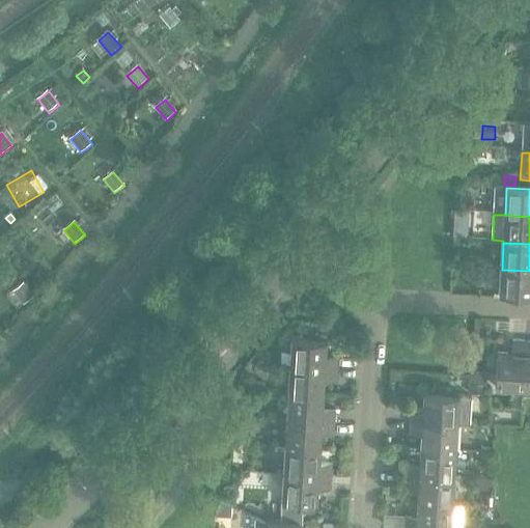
[(529,271),(502,270),(500,297),(529,298),(529,271)]
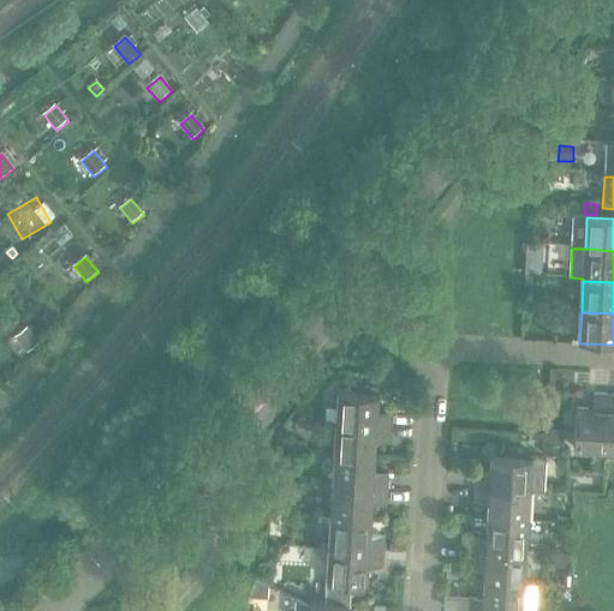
[(40,343),(27,328),(16,337),(28,352),(40,343)]
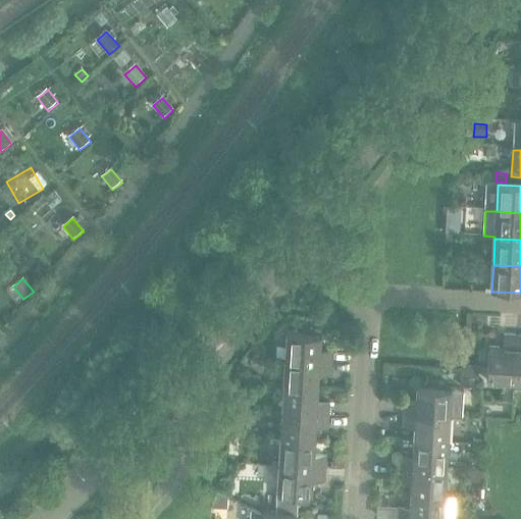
[(321,353),(322,329),(309,328),(309,336),(288,335),(285,363),(332,365),(333,353),(321,353)]
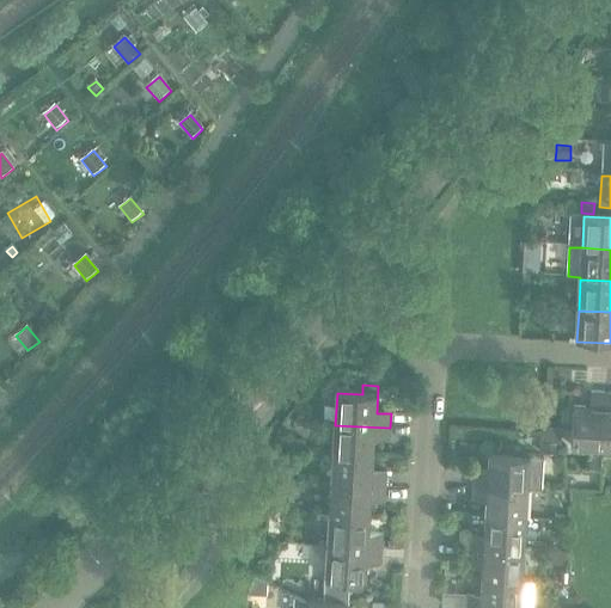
[(605,450),(608,397),(593,395),(592,410),(575,409),(572,449),(605,450)]
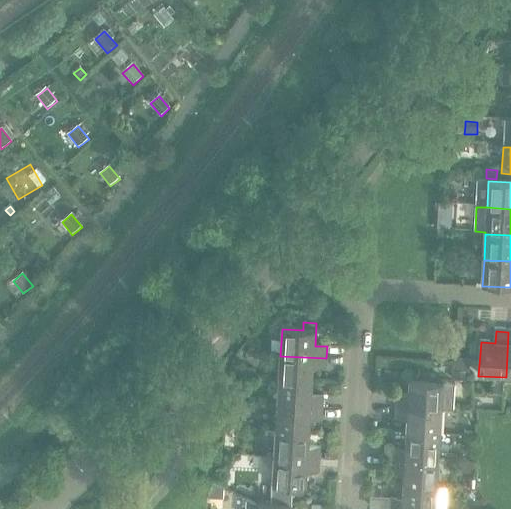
[(325,371),(326,358),(280,356),(279,382),(312,384),(313,370),(325,371)]
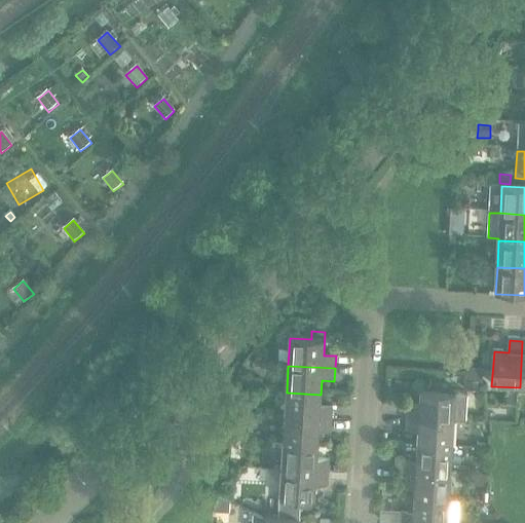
[(472,370),(472,384),(482,384),(483,371),(472,370)]
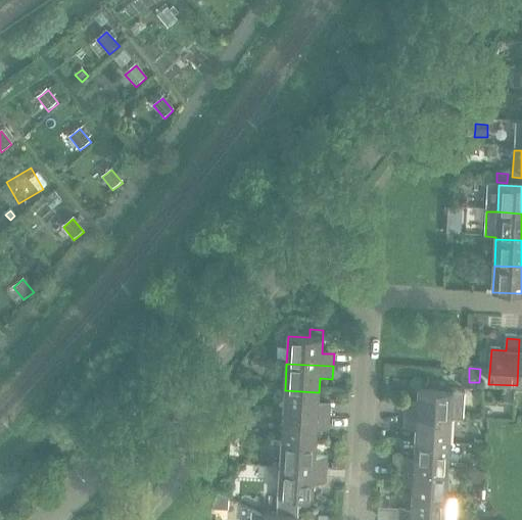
[(318,407),(319,392),(285,390),(283,417),(330,420),(330,407),(318,407)]
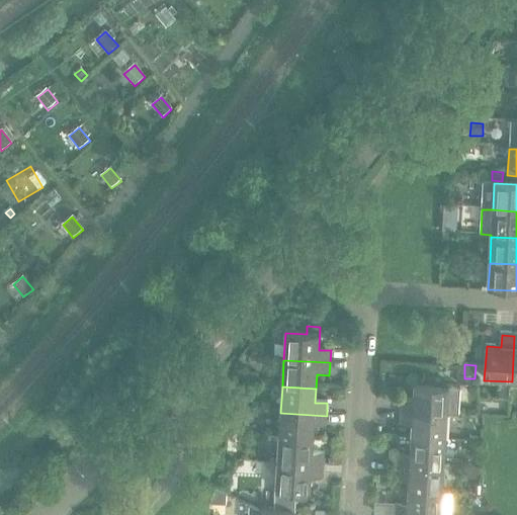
[(446,416),(448,389),(415,387),(414,402),(402,401),(401,414),(446,416)]
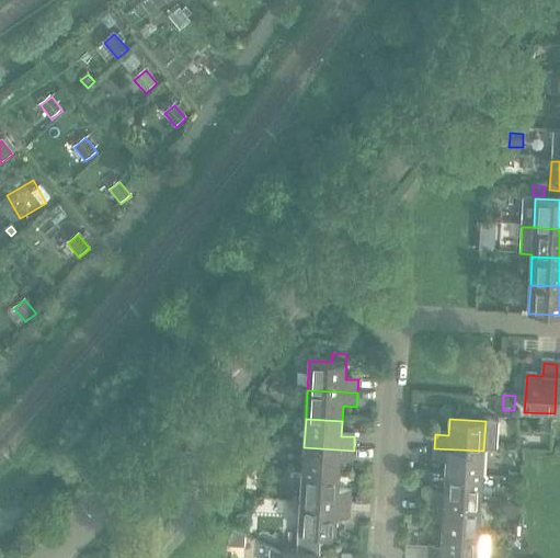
[(251,426),(250,443),(263,444),(264,426),(251,426)]
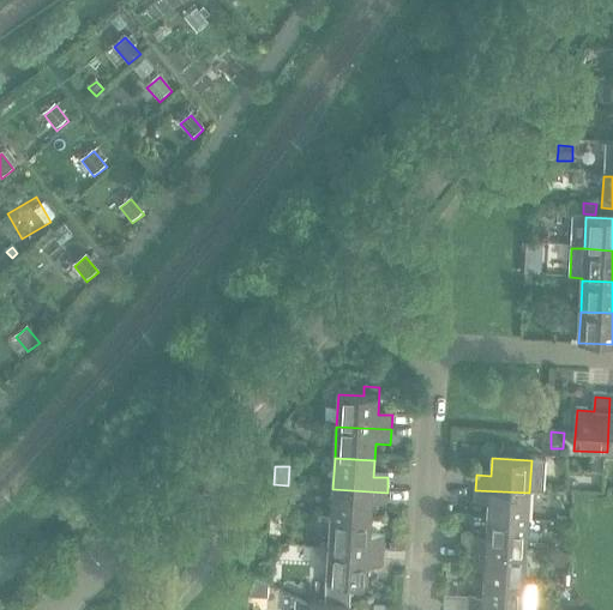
[(386,506),(388,493),(332,489),(331,520),(371,523),(372,506),(386,506)]
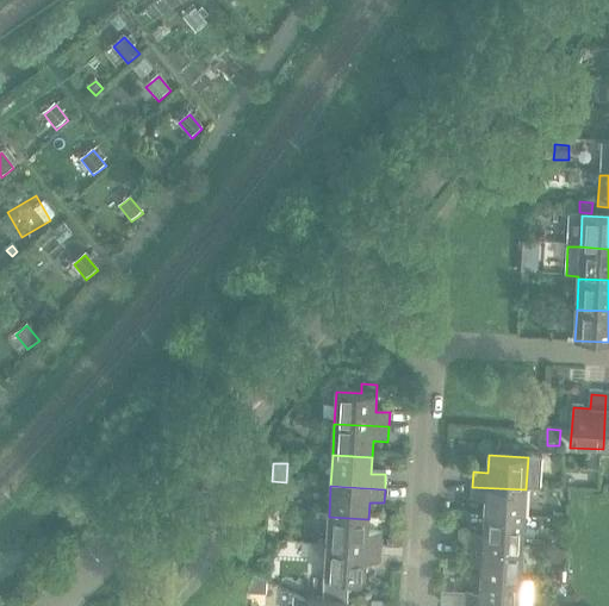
[(524,520),(526,489),(472,487),(471,501),(485,501),(485,518),(524,520)]
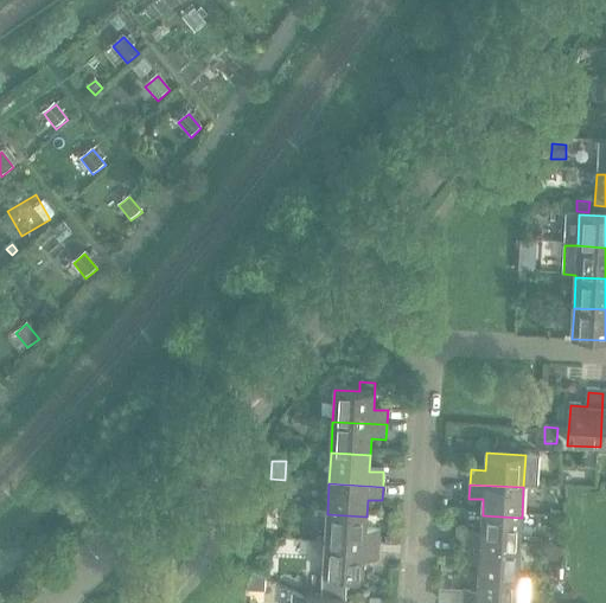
[(365,532),(367,517),(327,514),(325,544),(378,547),(380,533),(365,532)]
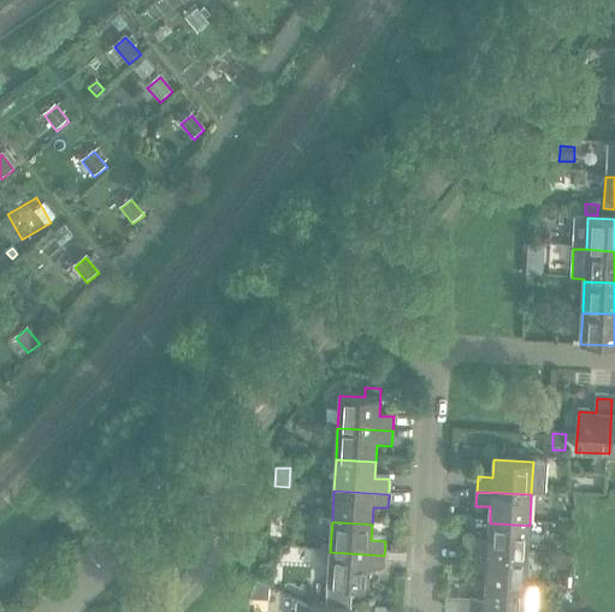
[(527,557),(530,526),(490,523),(489,540),(474,539),(473,553),(527,557)]
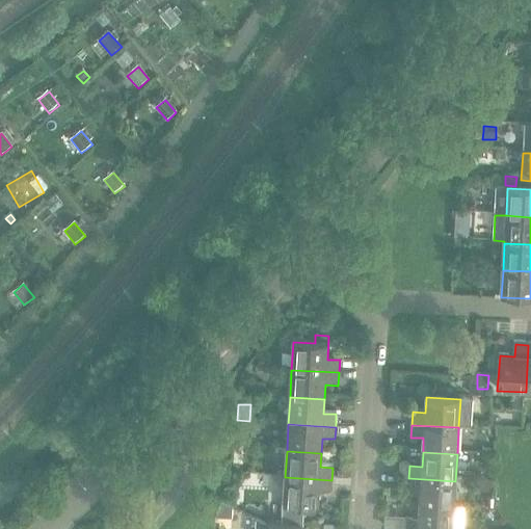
[(332,493),(332,480),(285,477),(282,527),(302,528),(304,506),(318,507),(319,492),(332,493)]
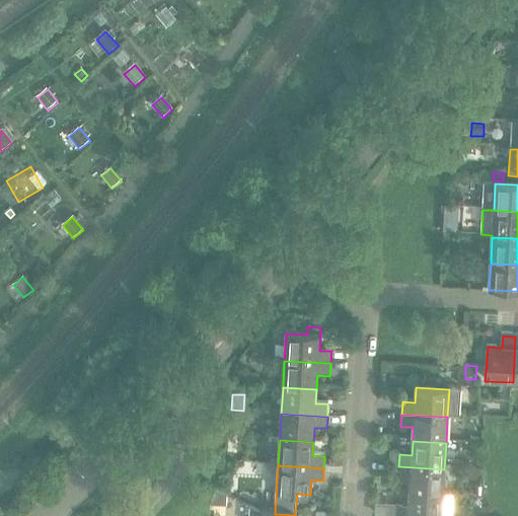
[(444,480),(444,469),(398,466),(397,478),(410,480),(410,494),(443,496),(443,486),(447,487),(448,480),(444,480)]
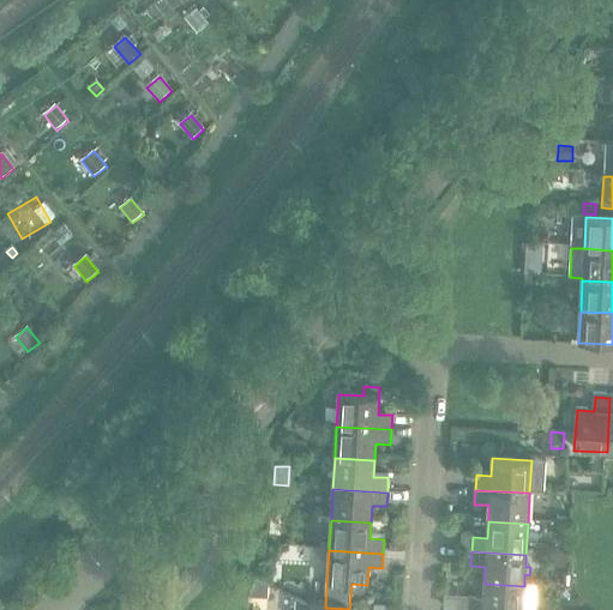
[(469,599),(468,609),(534,609),(536,586),(524,586),(485,584),(484,601),(469,599)]
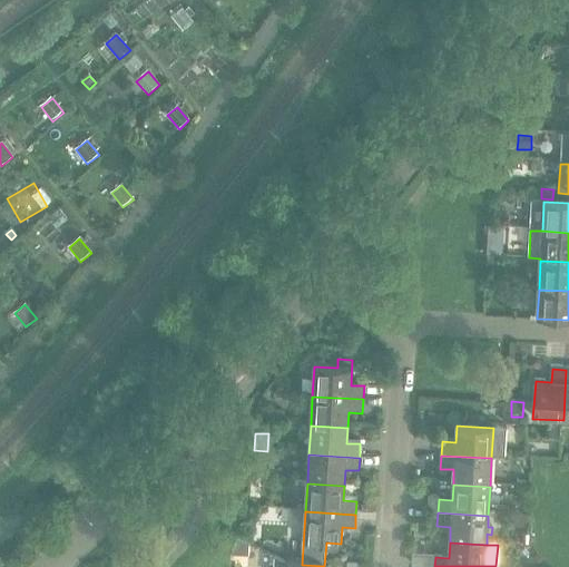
[(329,546),(329,555),(337,555),(337,546),(329,546)]
